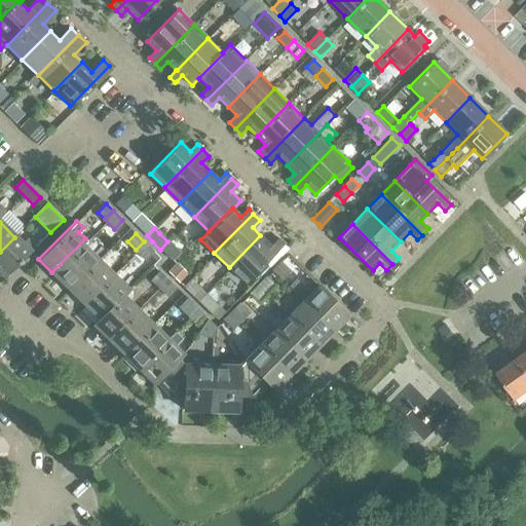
[(260,235),(229,267),(245,283),(284,243),(277,238),(270,246),(260,235)]
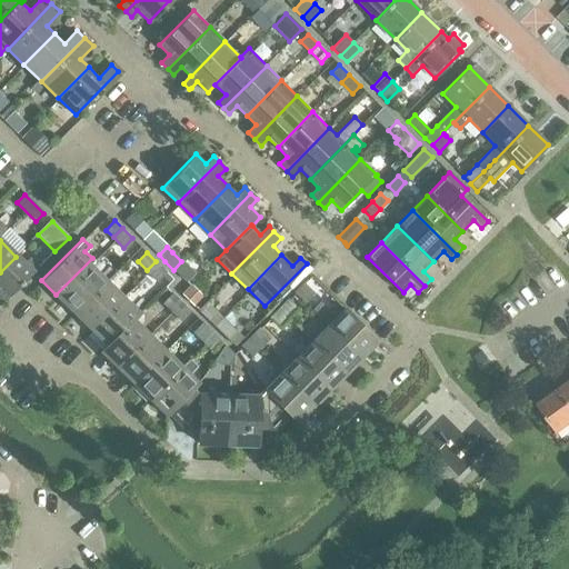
[(16,257),(0,272),(0,300),(2,302),(32,272),(16,257)]
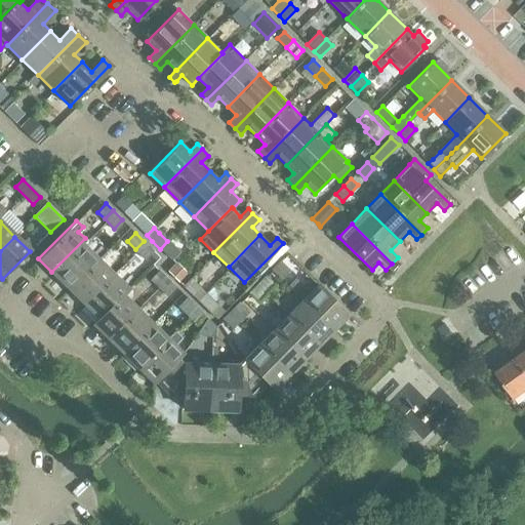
[(85,238),(51,272),(67,287),(97,256),(83,243),(87,240),(85,238)]
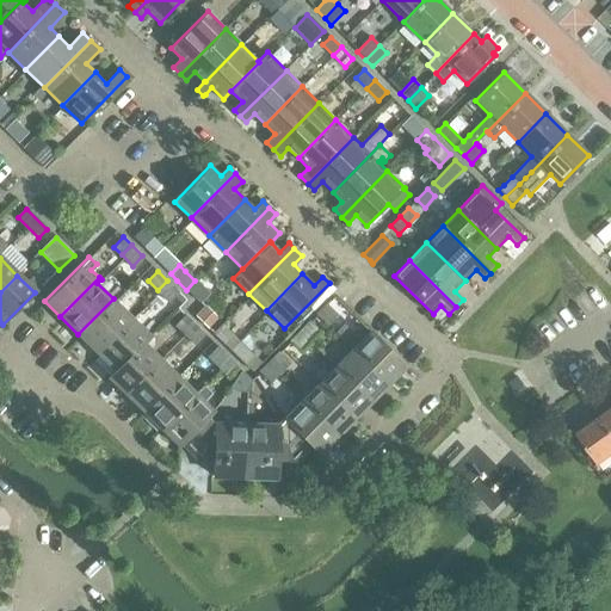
[(167,281),(158,290),(167,300),(177,290),(167,281)]
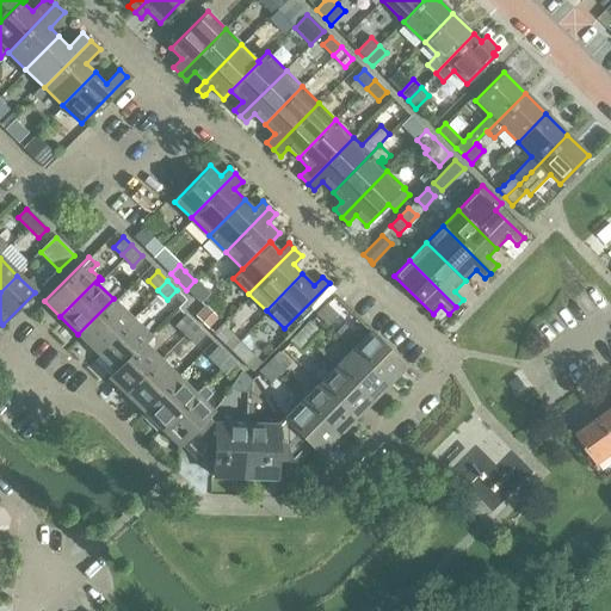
[(195,281),(186,290),(187,291),(199,302),(209,294),(197,283),(195,281)]
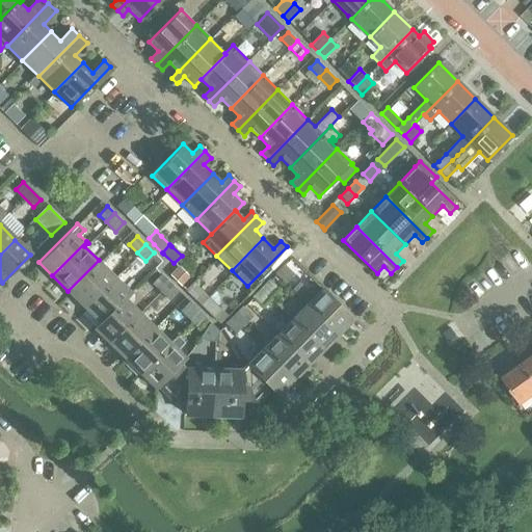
[(99,260),(68,291),(84,307),(114,275),(99,260)]
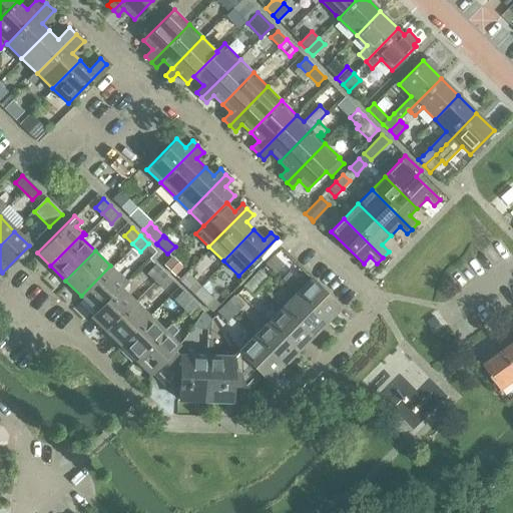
[(274,272),(282,265),(274,257),(266,264),(274,272)]
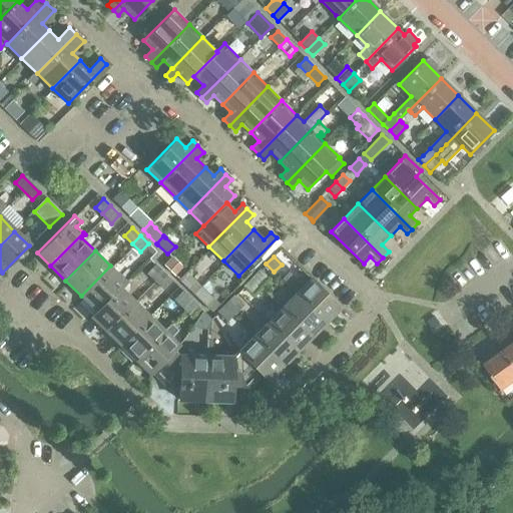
[(156,282),(164,273),(154,264),(146,272),(156,282)]
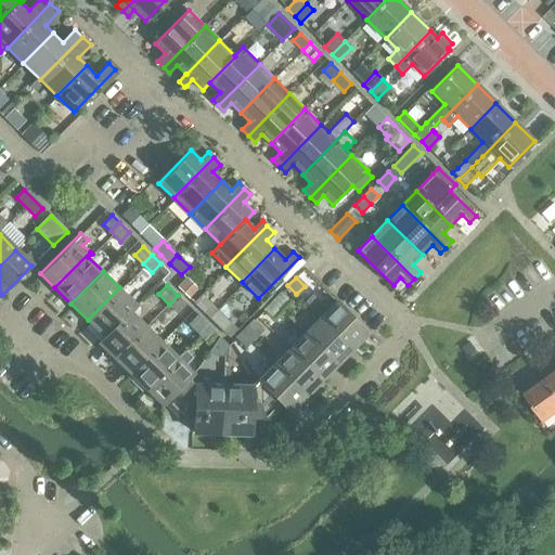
[(119,287),(88,320),(103,336),(129,311),(136,304),(119,287)]
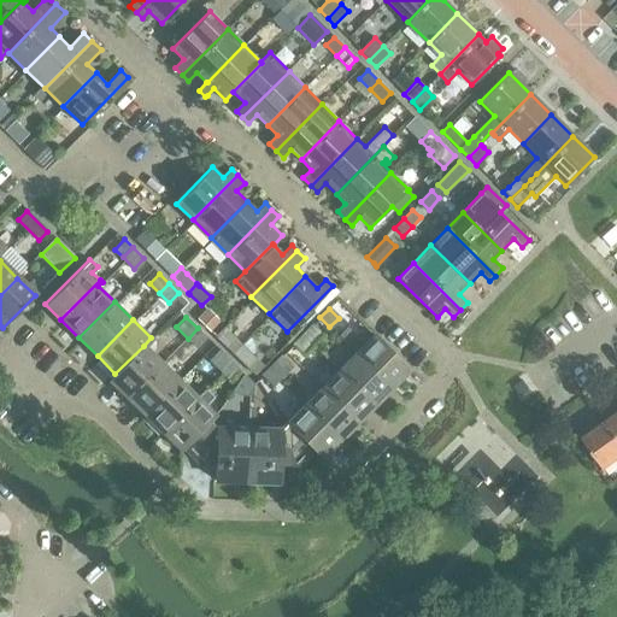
[(224,342),(233,334),(223,324),(215,333),(224,342)]
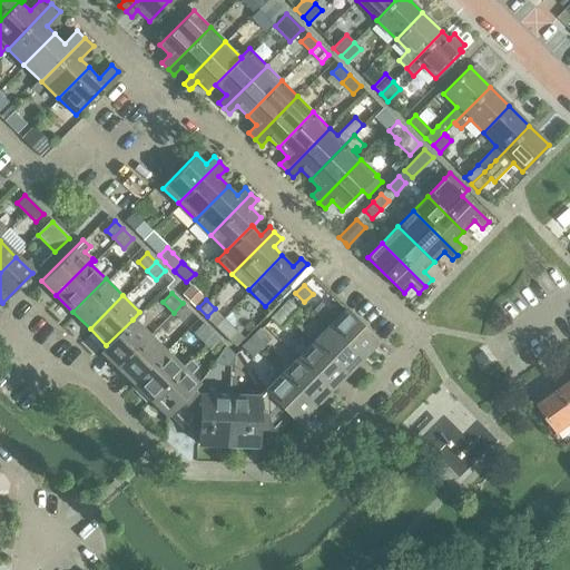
[(278,310),(287,318),(296,311),(286,301),(278,310)]
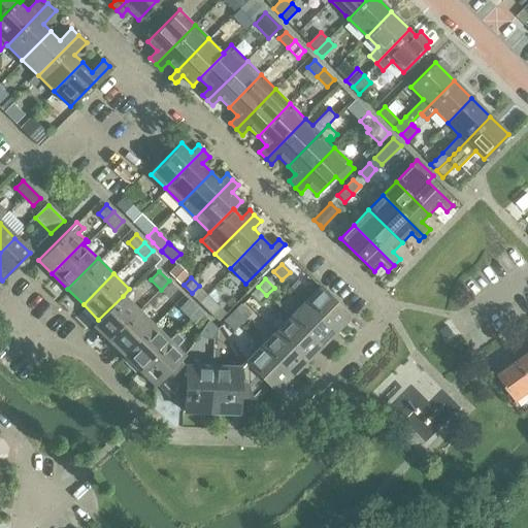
[(169,281),(161,290),(167,296),(176,288),(169,281)]
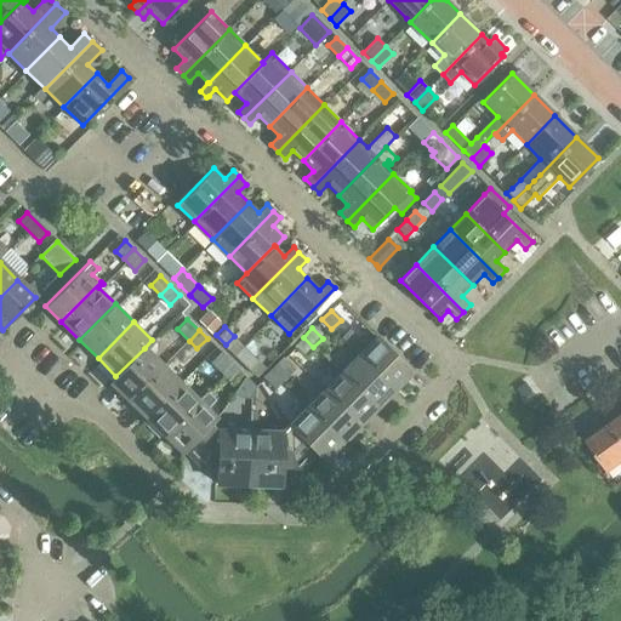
[(365,348),(348,331),(341,339),(358,355),(394,392),(411,375),(375,339),(365,348)]
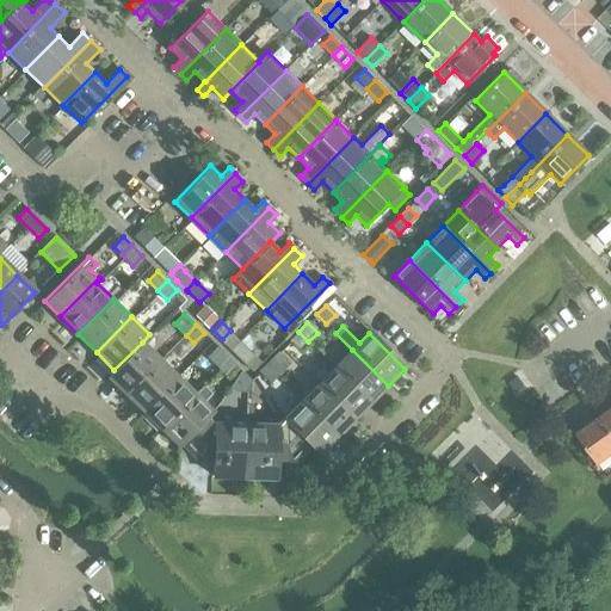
[(300,351),(308,341),(298,332),(289,341),(300,351)]
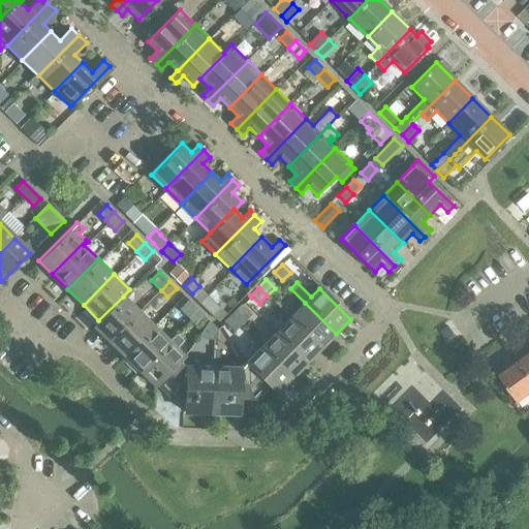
[(211,311),(218,304),(207,292),(199,300),(211,311)]
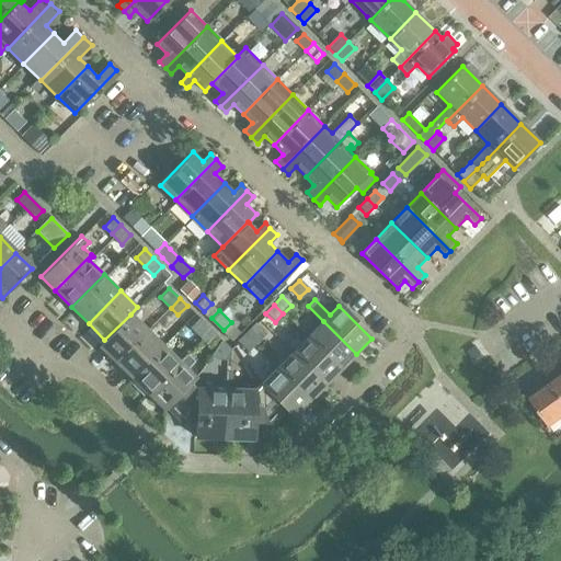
[(115,364),(147,331),(130,315),(104,340),(98,346),(115,364)]
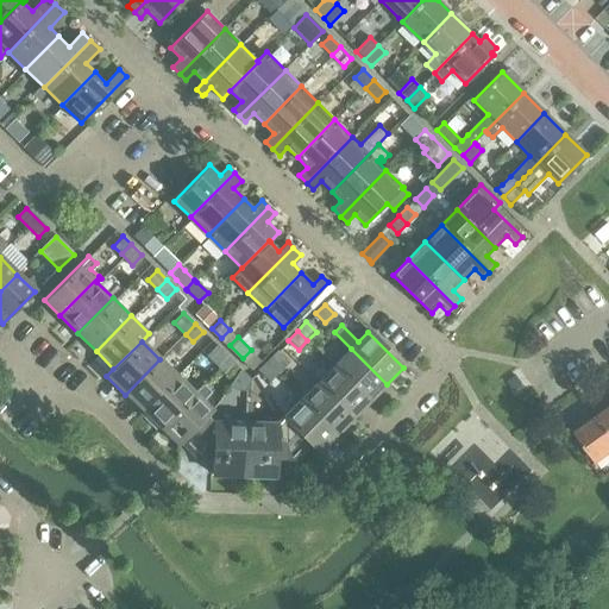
[(215,363),(225,353),(217,345),(207,355),(215,363)]
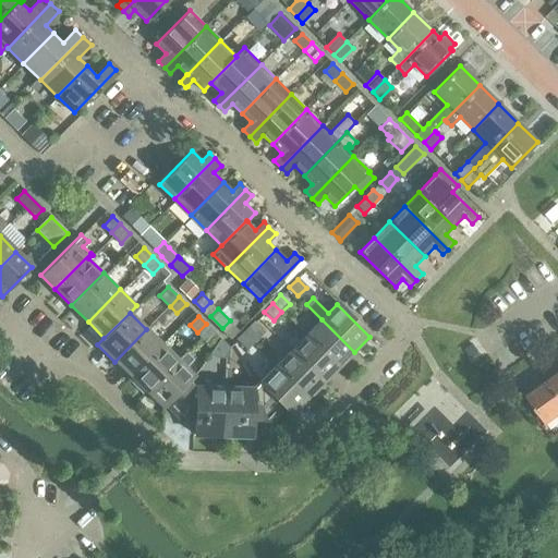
[(354,352),(322,319),(305,336),(338,368),(354,352)]
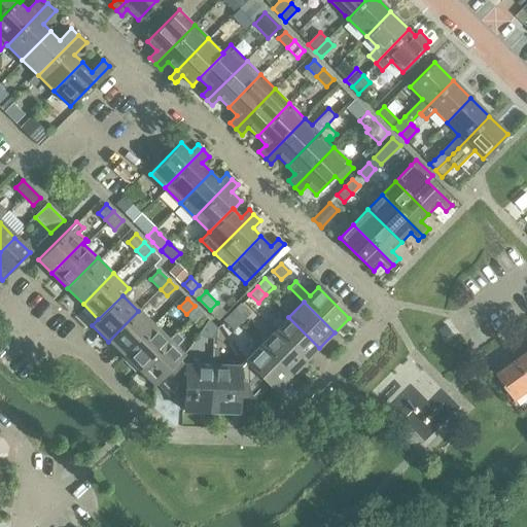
[(232,312),(240,321),(248,313),(239,305),(232,312)]
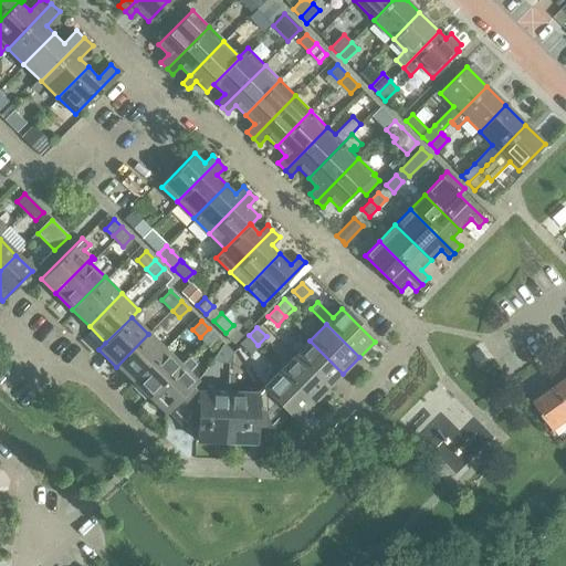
[(209,328),(200,337),(209,347),(219,338),(209,328)]
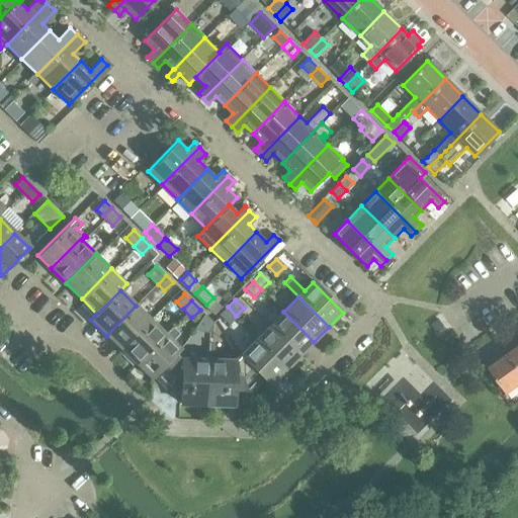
[(136,306),(106,336),(119,350),(150,320),(136,306)]
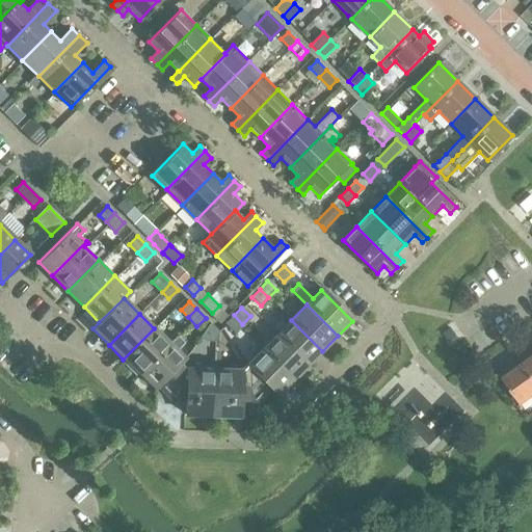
[(233,334),(242,324),(234,315),(224,325),(233,334)]
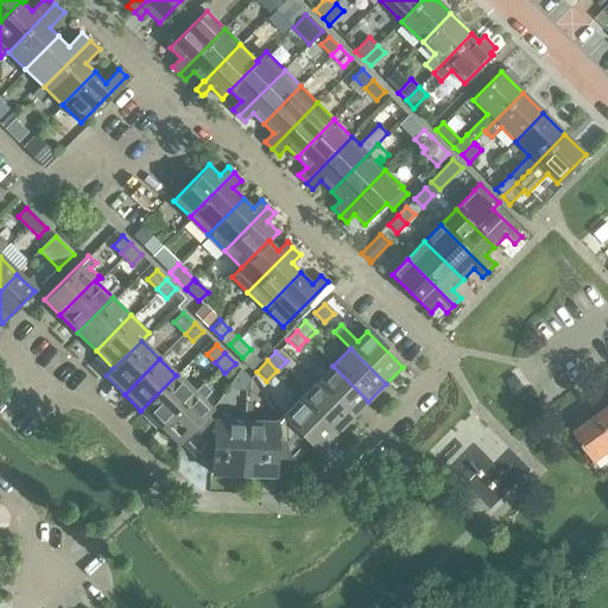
[(316,382),(352,418),(368,401),(333,366),(316,382)]
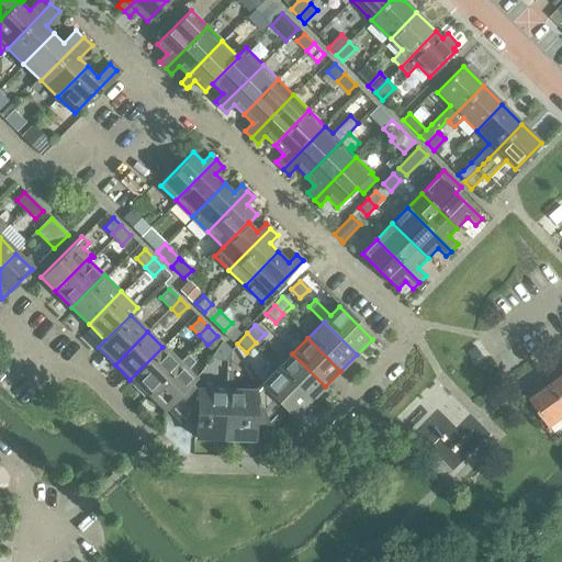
[(163,347),(130,380),(145,394),(178,362),(163,347)]
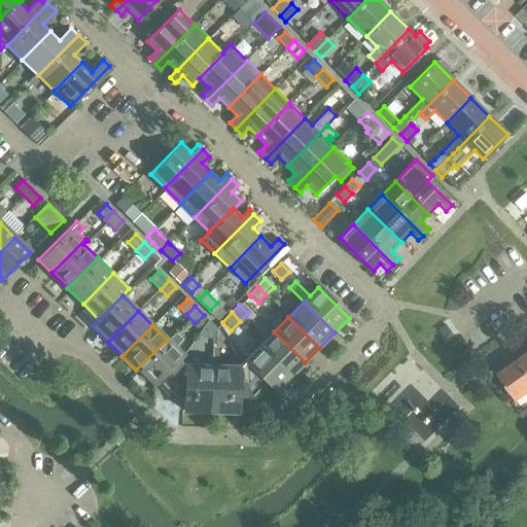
[(258,346),(290,377),(305,362),(274,331),(258,346)]
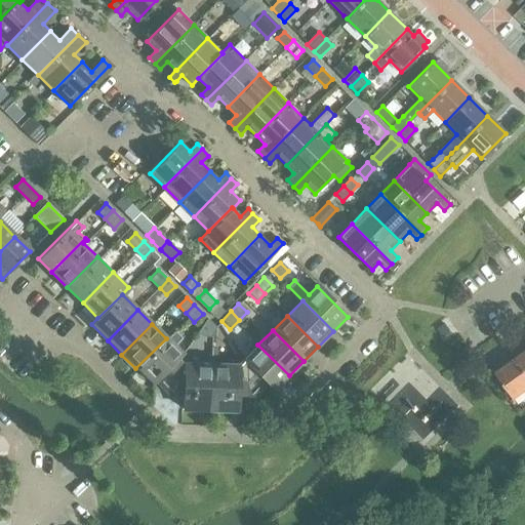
[(166,338),(135,368),(151,384),(155,378),(154,377),(174,357),(175,358),(180,353),(173,345),(180,337),(174,331),(167,338),(166,338)]
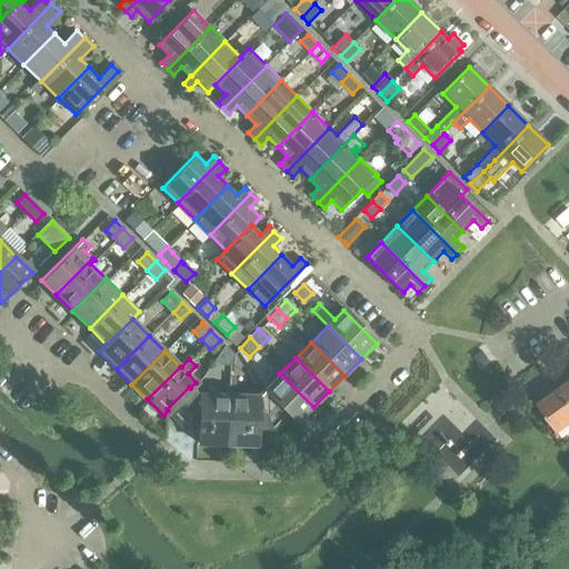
[(263,390),(285,410),(298,423),(313,407),(279,373),(263,390)]
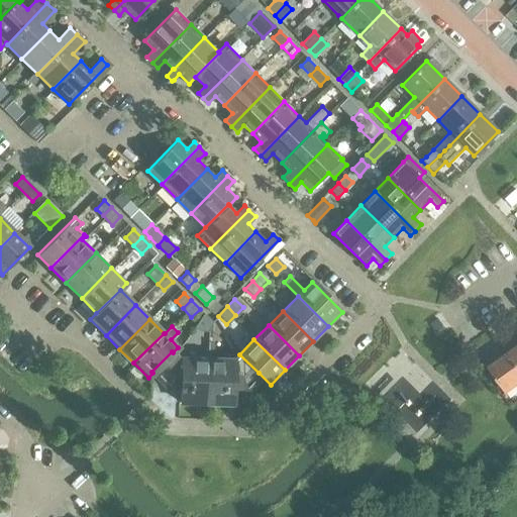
[(516,345),(508,352),(516,366),(516,345)]
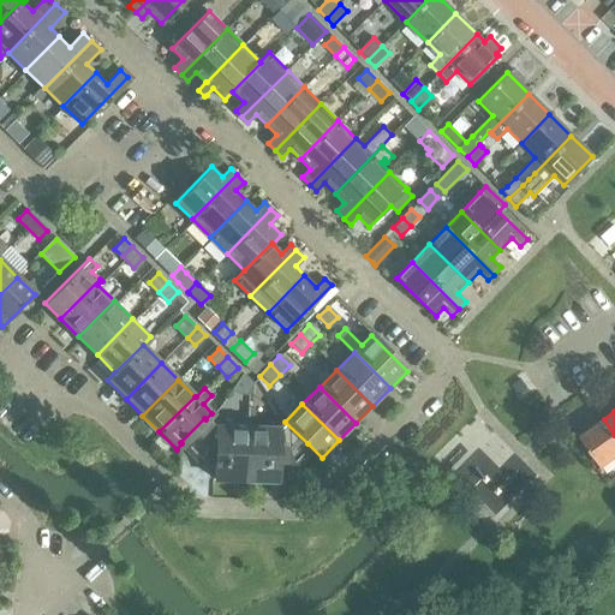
[(213,427),(206,419),(204,418),(180,442),(181,443),(195,455),(214,457),(214,479),(244,479),(245,428),(213,427)]
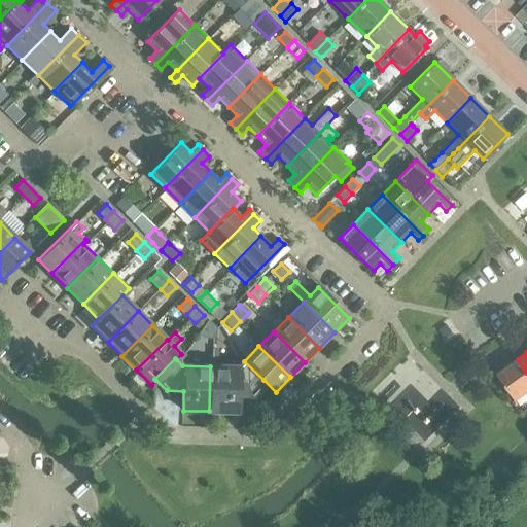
[(526,373),(518,359),(497,374),(515,399),(526,390),(526,373)]
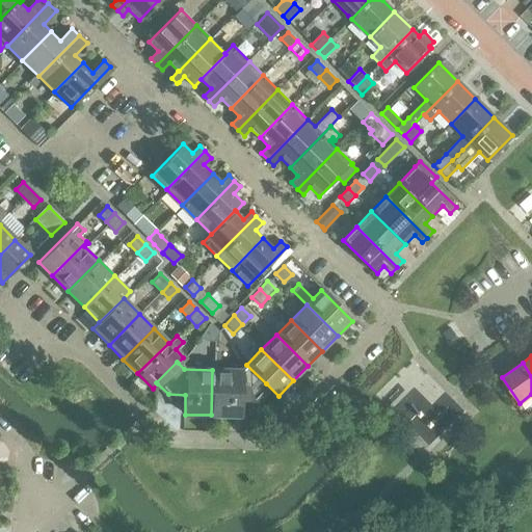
[(254,396),(266,383),(246,365),(240,371),(212,370),(211,415),(239,416),(239,396),(254,396)]
